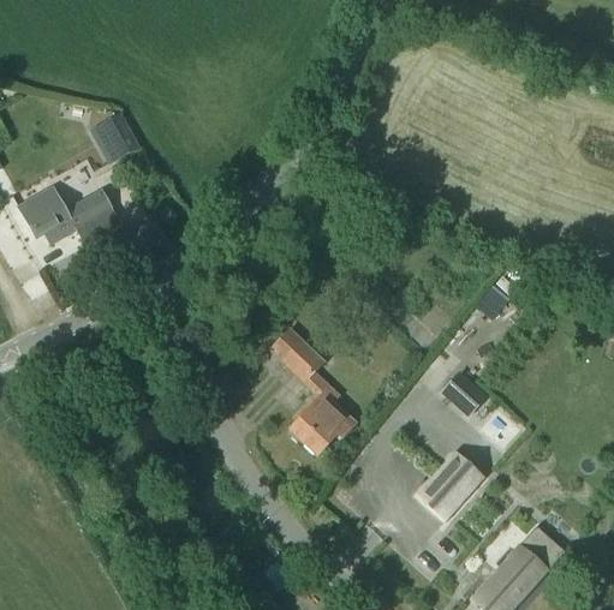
[(138,145),(120,113),(101,124),(119,156),(138,145)]
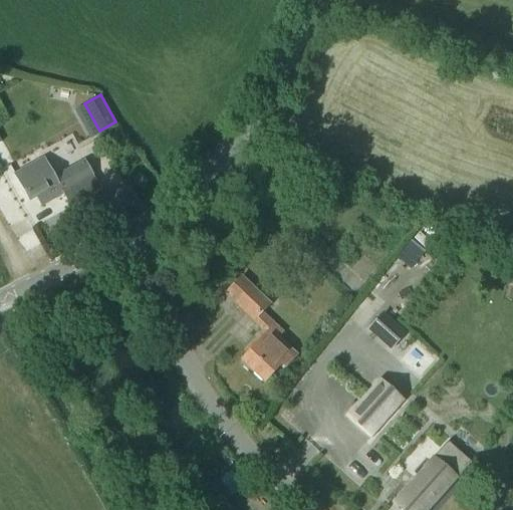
[(83,158),(52,176),(42,158),(16,172),(30,196),(37,192),(42,201),(62,190),(70,204),(100,188),(83,158)]
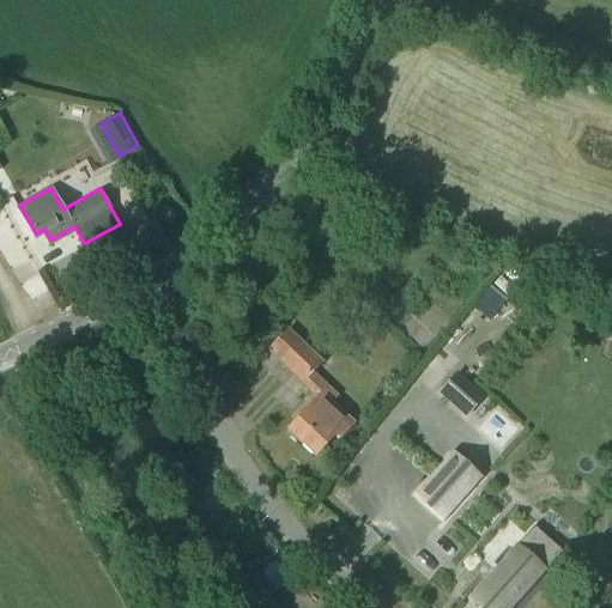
[(164,237),(151,214),(135,224),(149,247),(164,237)]
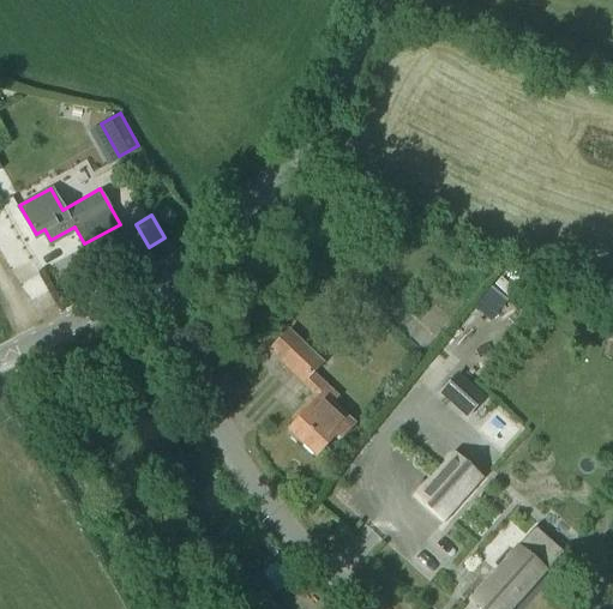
[(233,302),(228,296),(223,301),(227,307),(233,302)]
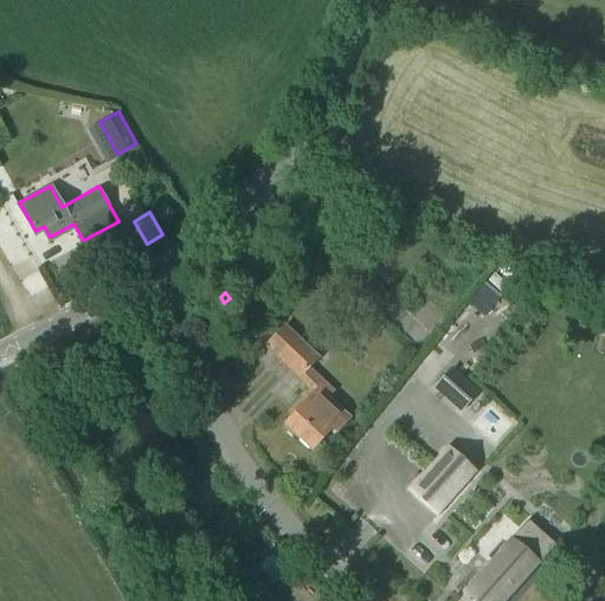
[(282,327),(266,343),(313,387),(289,413),(291,415),(285,422),(313,448),(330,428),(334,432),(351,414),(329,394),(335,389),(310,366),(320,355),(285,323),(282,327)]
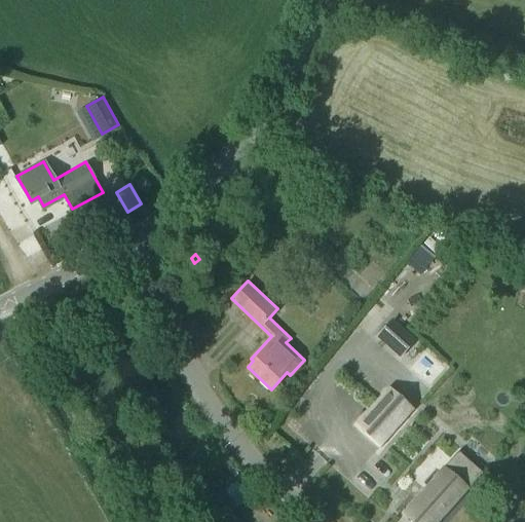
[(400,356),(415,338),(392,318),(377,335),(400,356)]
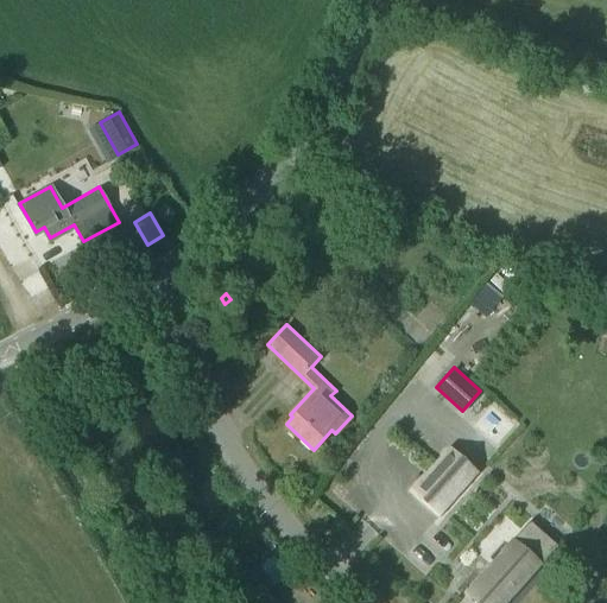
[(476,473),(448,448),(412,488),(441,513),(476,473)]
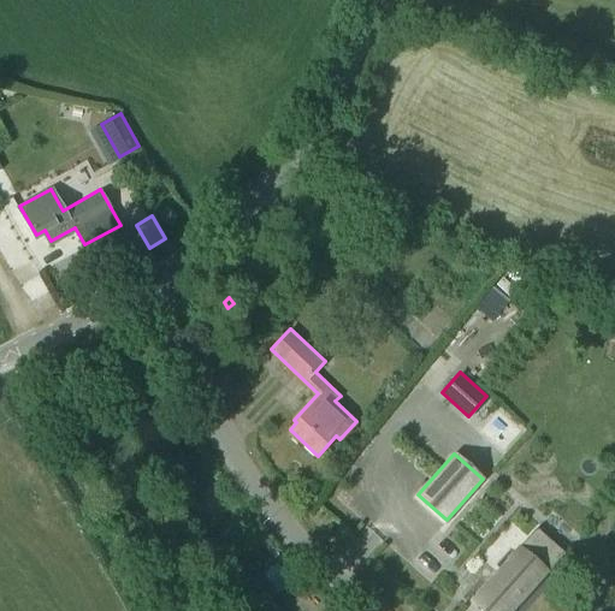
[(488,610),(512,610),(566,551),(537,526),(473,598),(488,610)]
